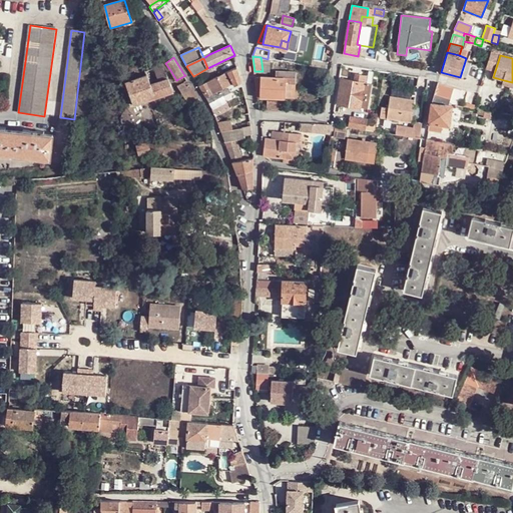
[(166,71),(170,70),(165,63),(153,68),(158,81),(169,78),(166,71)]
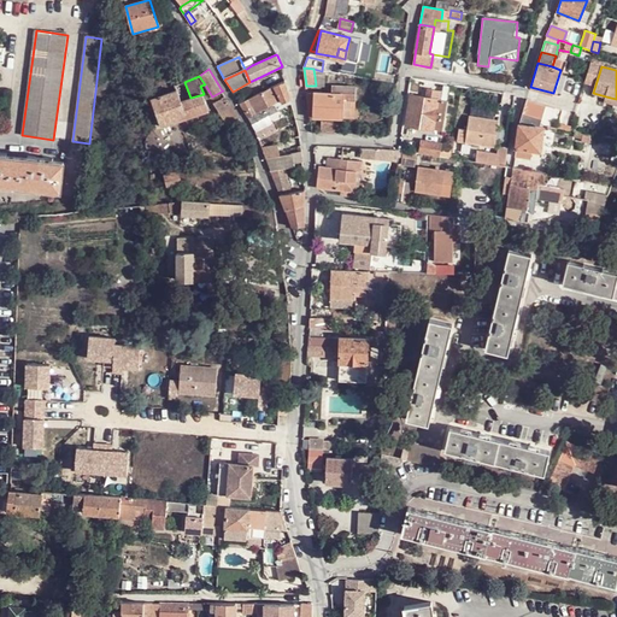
[(327,78),(315,76),(316,86),(324,88),(327,78)]
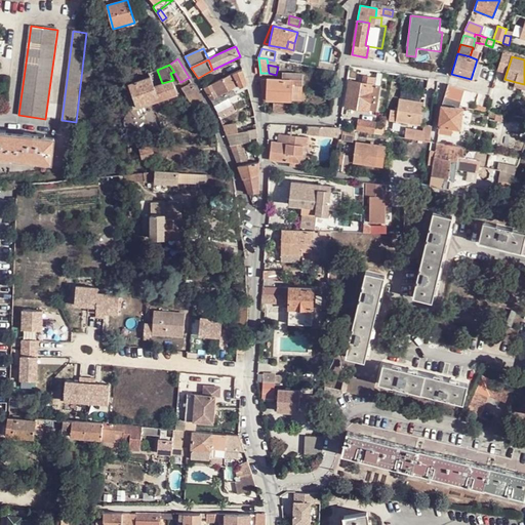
[(204,87),(212,105),(219,101),(236,93),(232,86),(238,83),(239,86),(247,82),(243,69),(204,87)]
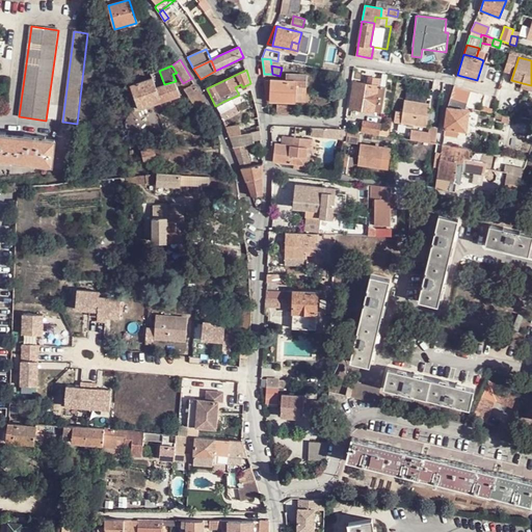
[(271,79),(271,80),(270,99),(296,101),(297,90),(297,85),(309,86),(310,76),(289,75),(288,80),(271,79)]
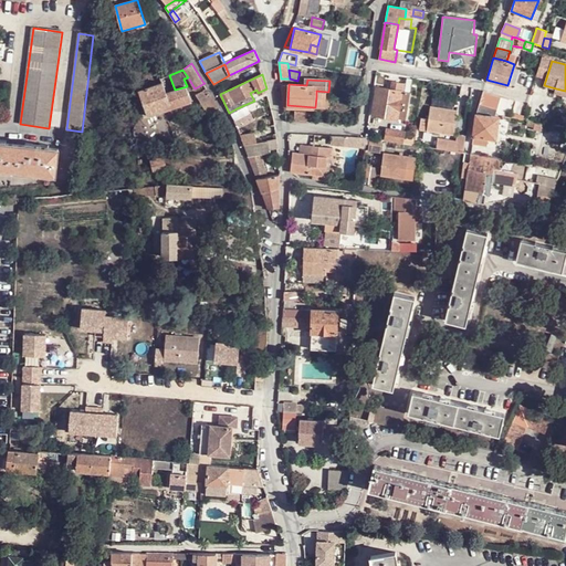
[(191,101),(187,86),(175,90),(166,93),(161,83),(139,91),(147,115),(191,101)]
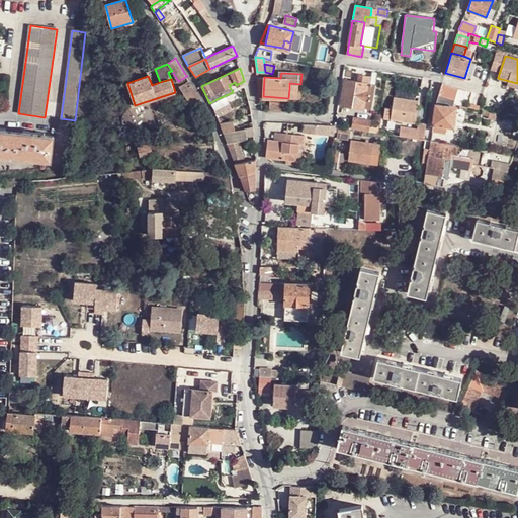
[(359,76),(358,82),(367,84),(370,84),(371,77),(359,76)]
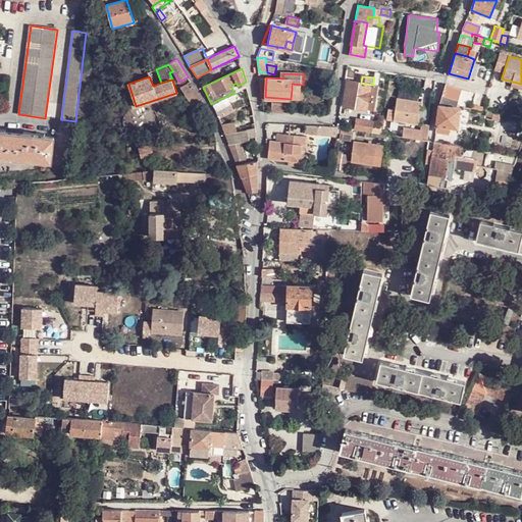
[(370,85),(361,83),(349,80),(344,103),(365,108),(370,85)]
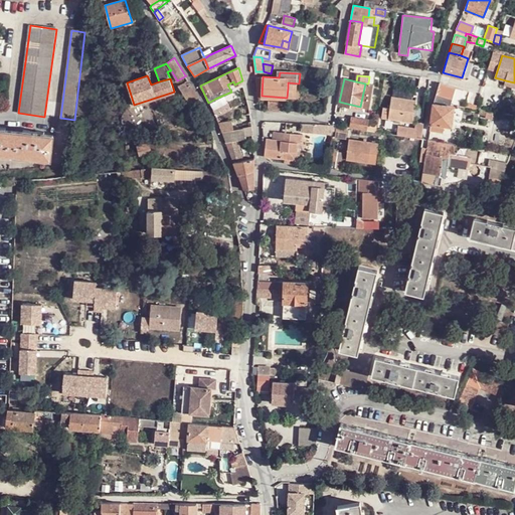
[(200,99),(188,79),(178,87),(190,105),(200,99)]
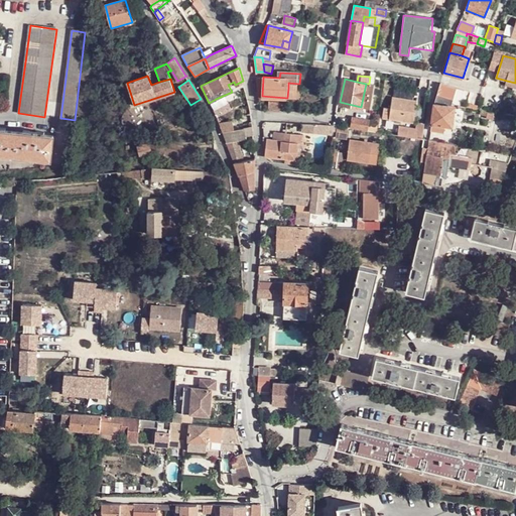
[(440,83),(435,100),(452,104),(456,87),(440,83)]
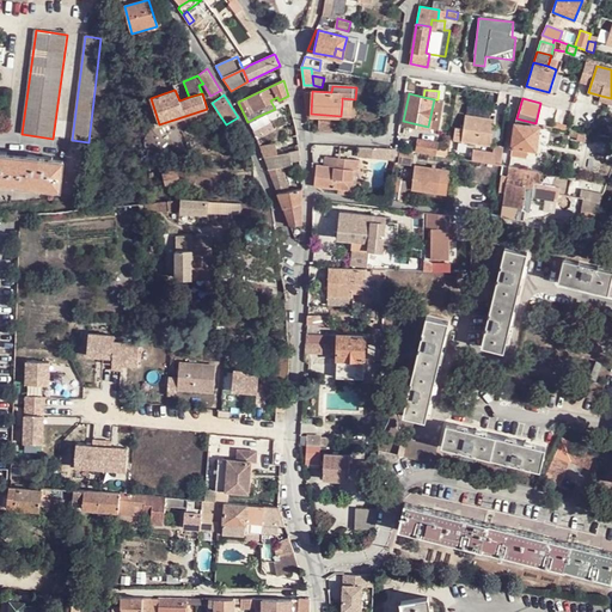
[(444,101),(438,99),(434,99),(428,127),(439,128),(444,101)]
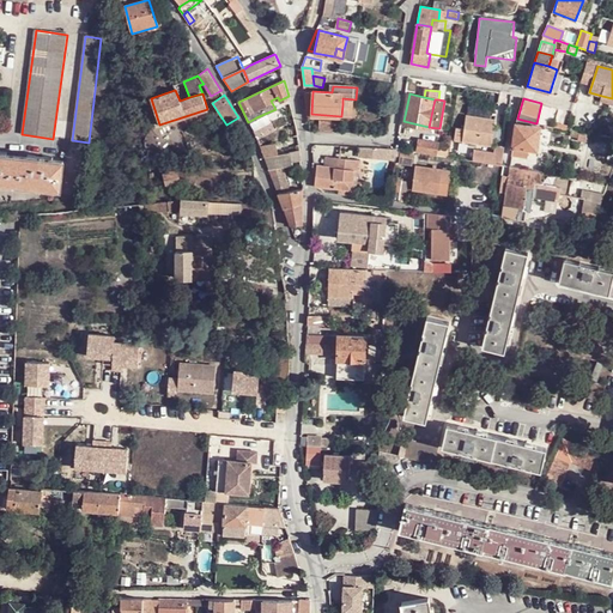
[(541,103),(536,123),(546,126),(551,105),(541,103)]
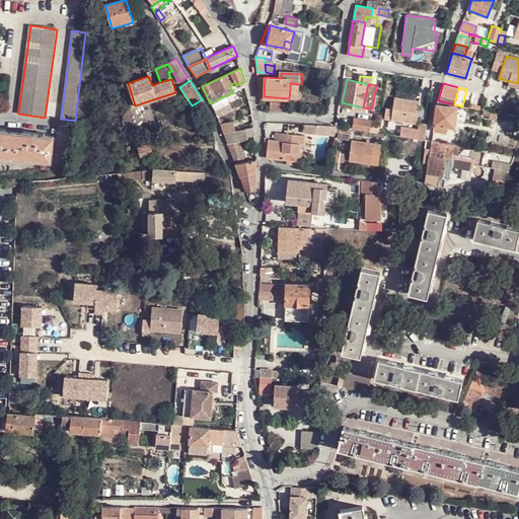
[(421,100),(396,96),(392,118),(418,122),(421,100)]
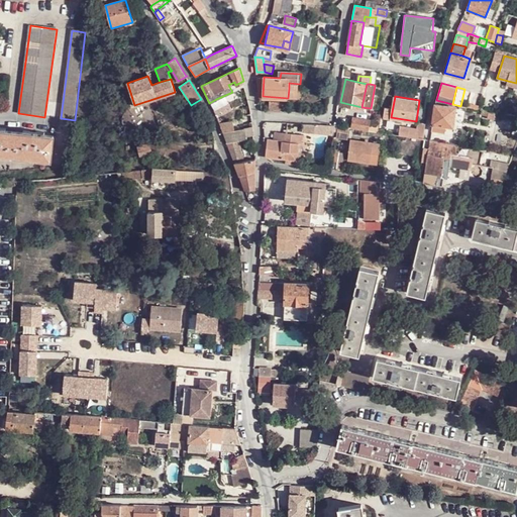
[(209,103),(215,115),(221,111),(216,99),(209,103)]
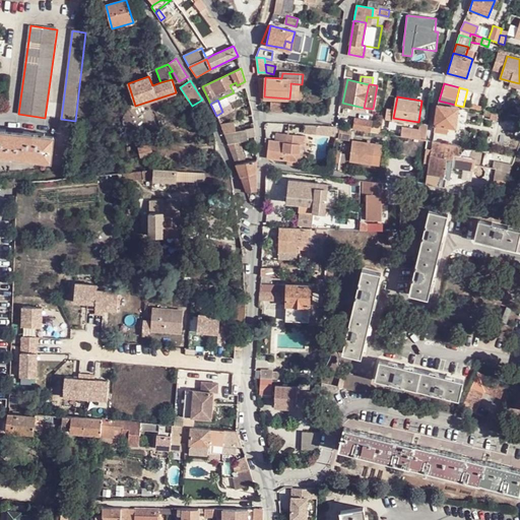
[(270,111),(282,112),(283,104),(270,103),(270,111)]
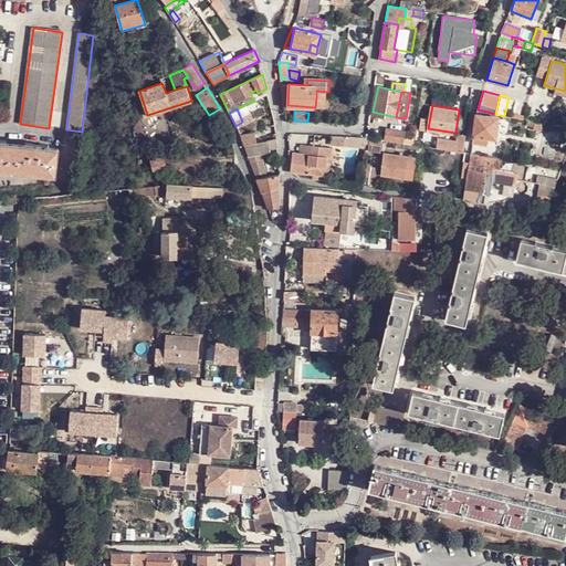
[(499,117),(477,113),(477,114),(473,134),(496,138),(499,117)]
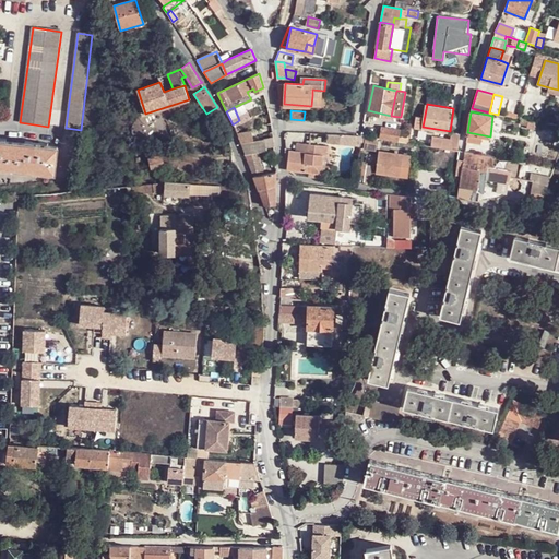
[(400,129),(383,127),(381,137),(399,139),(400,129)]
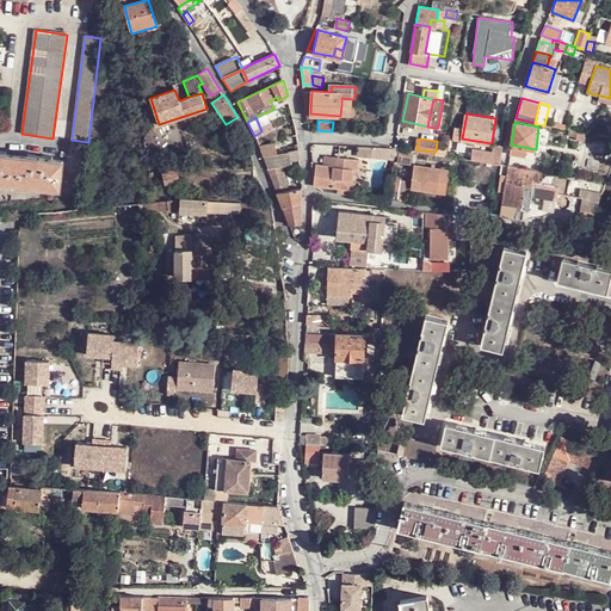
[(71,148),(87,150),(88,142),(72,140),(71,148)]
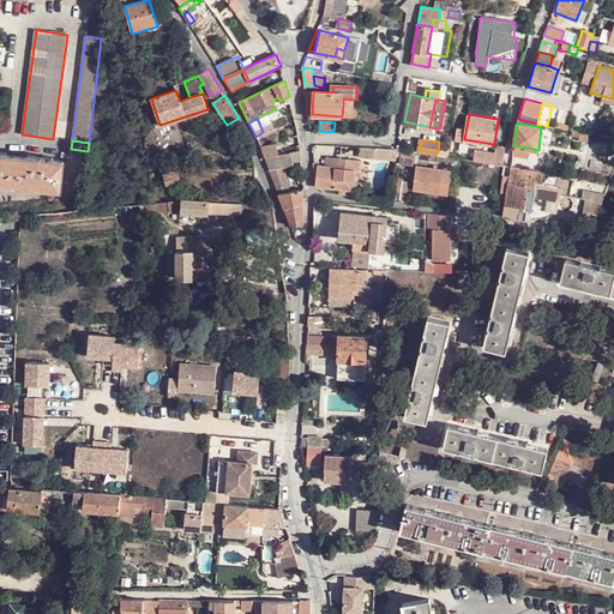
[(477,151),(475,161),(485,162),(504,164),(506,155),(506,146),(498,145),(497,154),(477,151)]
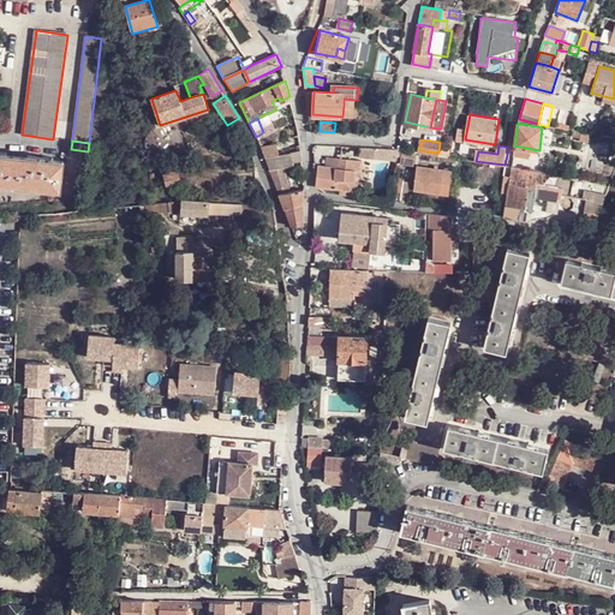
[(358,157),(372,157),(374,148),(359,147),(358,157)]
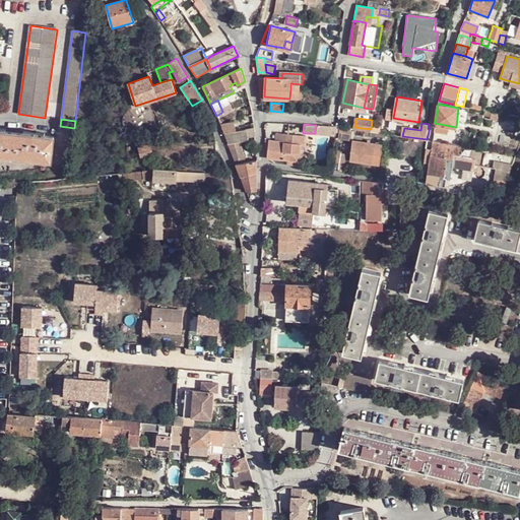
[(335,134),(336,125),(316,125),(315,133),(335,134)]
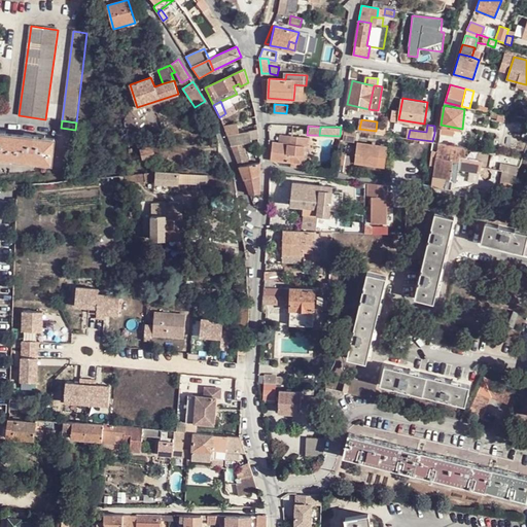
[(359,130),(347,128),(345,140),(357,141),(359,130)]
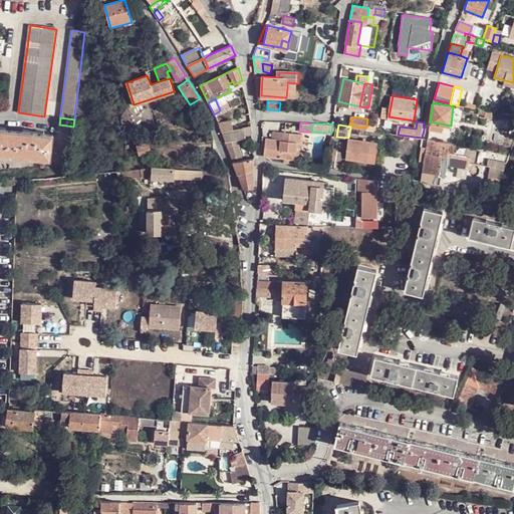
[(221,132),(225,143),(235,139),(244,138),(244,134),(253,133),(252,126),(221,132)]
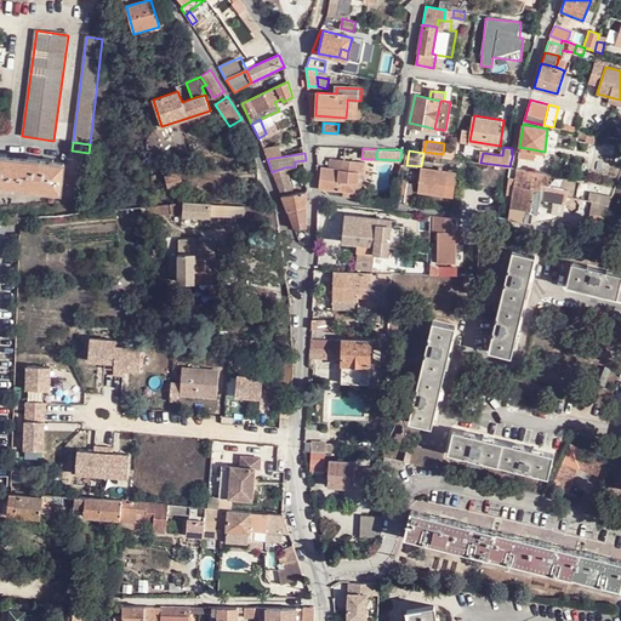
[(66,163),(0,157),(0,186),(62,192),(66,163)]
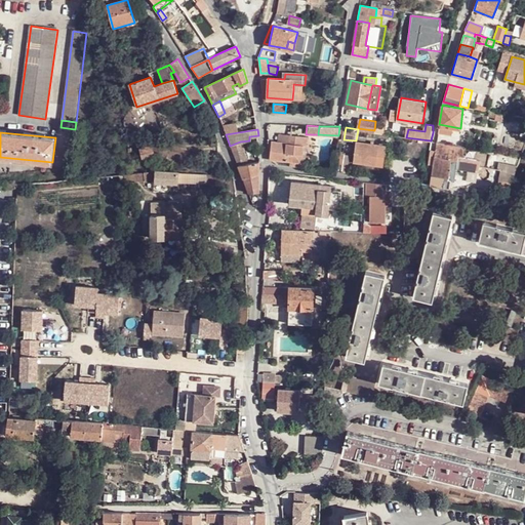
[(295,138),(296,134),(280,132),(278,142),(289,144),(290,137),(295,138)]
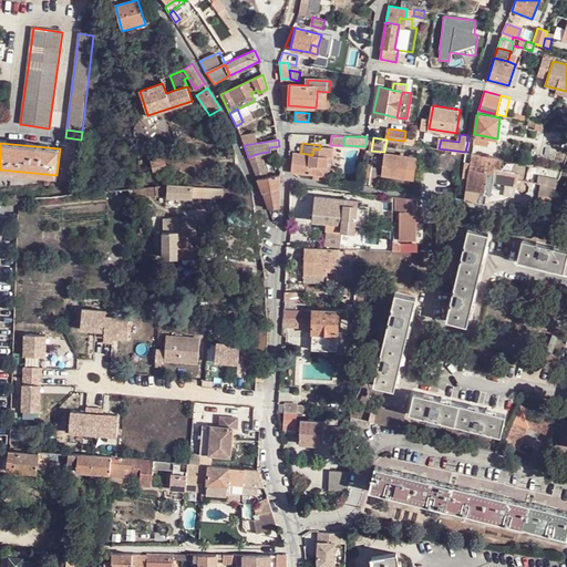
[(311,174),(311,178),(325,179),(325,175),(327,157),(331,158),(333,147),(320,145),(319,150),(313,148),(312,155),(300,153),(294,153),(292,172),(311,174)]
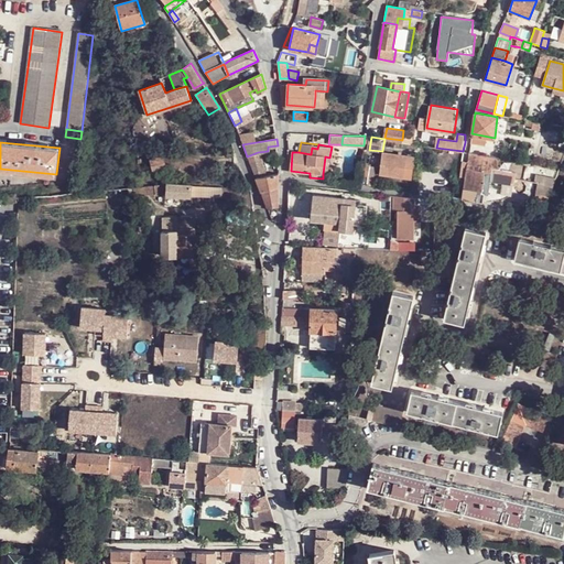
[(267,207),(279,207),(280,199),(279,188),(279,186),(279,174),(268,175),(258,152),(247,156),(248,159),(257,179),(260,187),(267,207)]
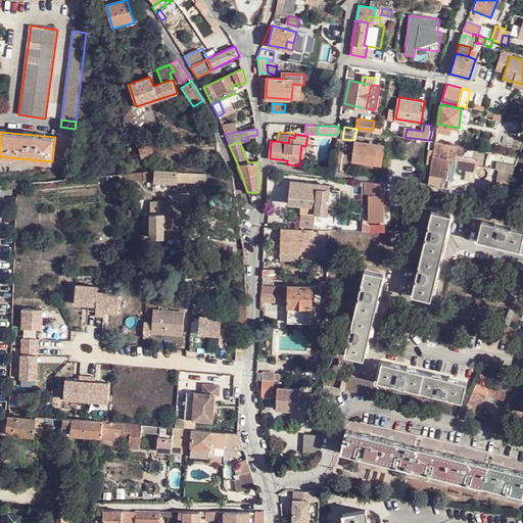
[(385,145),(355,141),(351,161),(382,165),(385,145)]
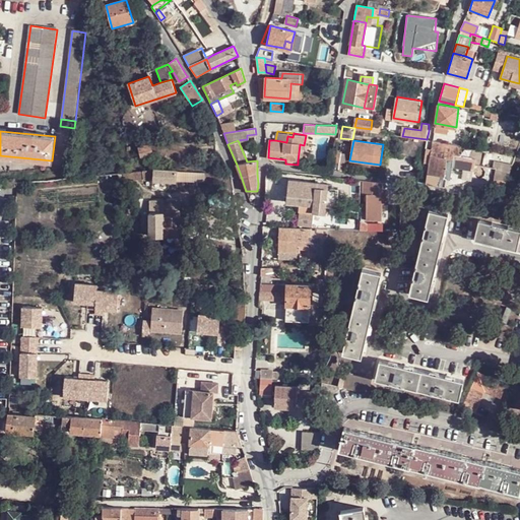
[(433,149),(428,148),(425,167),(431,168),(429,183),(446,186),(448,178),(452,179),(454,167),(475,171),(477,160),(460,157),(462,148),(442,143),(434,141),(433,149)]
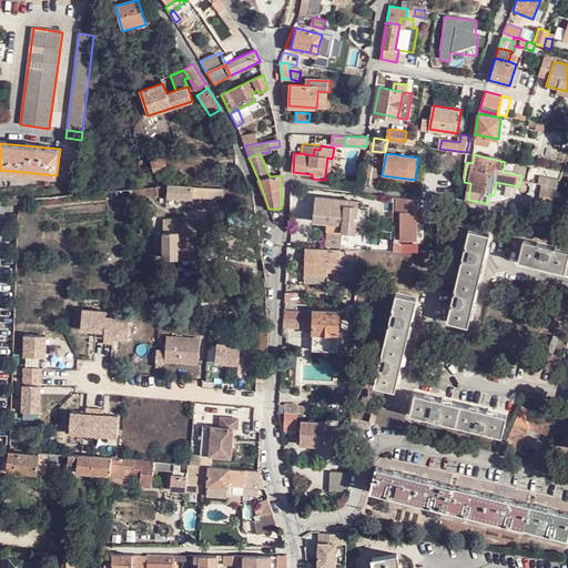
[(164,159),(152,163),(155,174),(168,170),(164,159)]
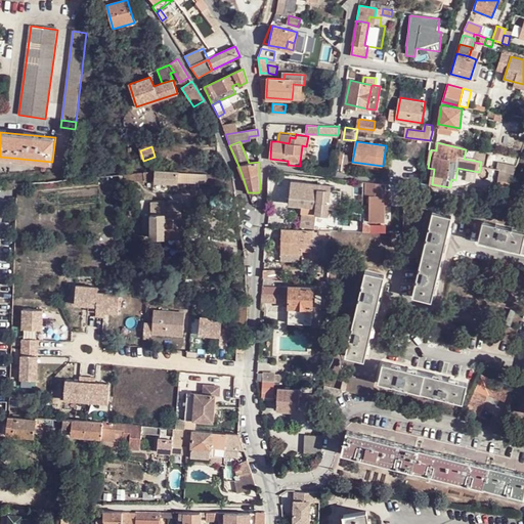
[(345,153),(336,151),(334,162),(343,163),(345,153)]
